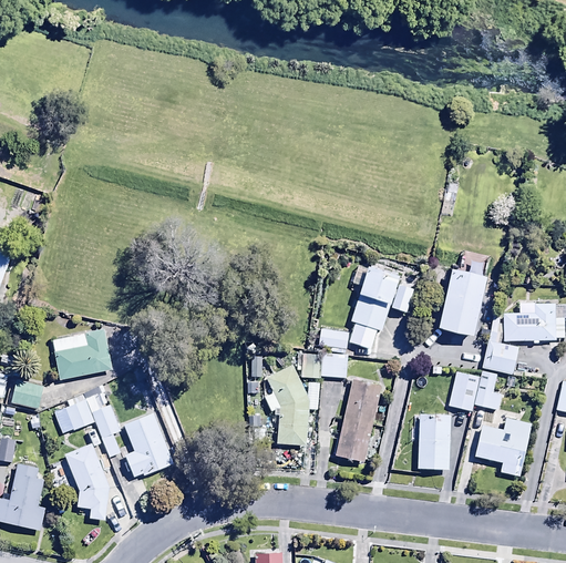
[(0,277),(11,247),(0,243),(0,277)]
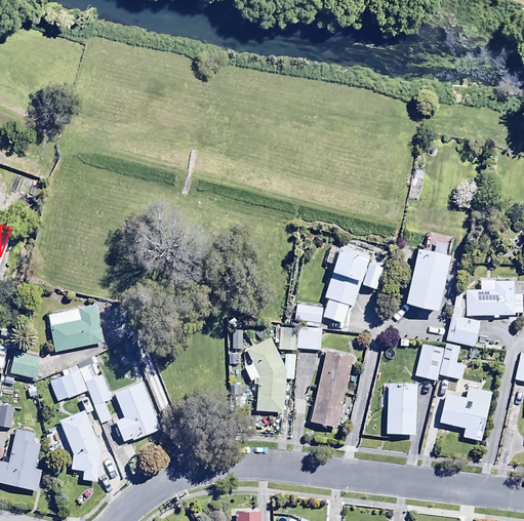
[(437,242),(434,253),(418,250),(406,306),(438,313),(451,257),(447,256),(450,245),(437,242)]
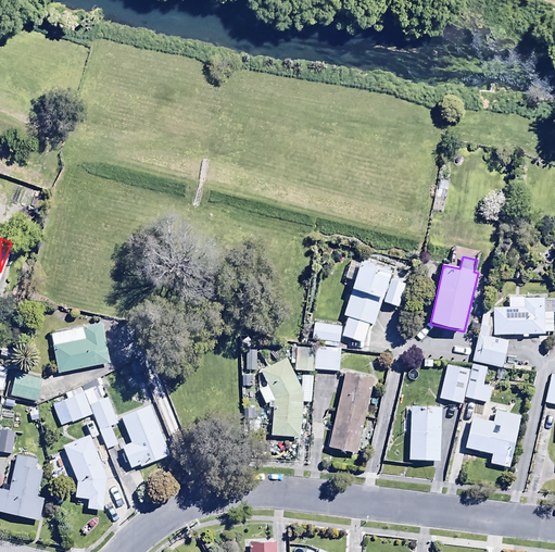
[(375,325),(392,271),(362,261),(344,315),(375,325)]
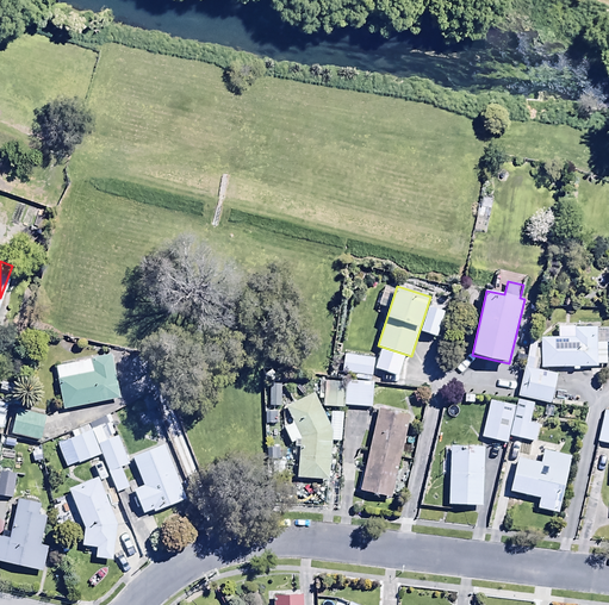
[(541,337),(541,366),(598,365),(598,363),(608,363),(607,342),(598,342),(598,325),(559,326),(559,336),(541,337)]
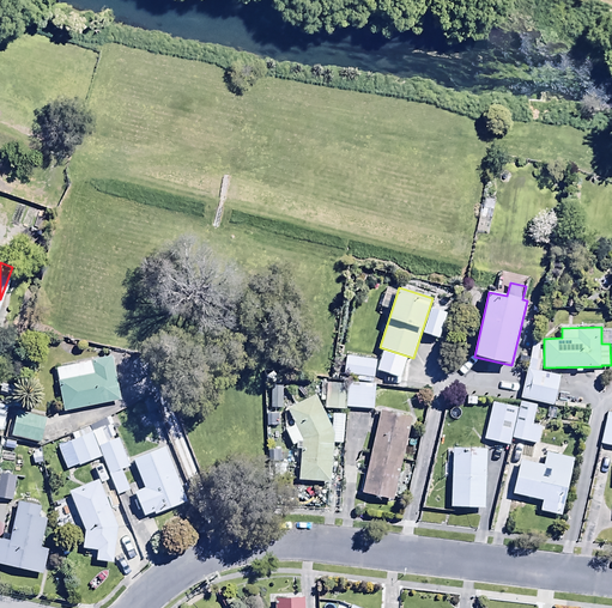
[(111,350),(56,362),(65,403),(121,393),(111,350)]
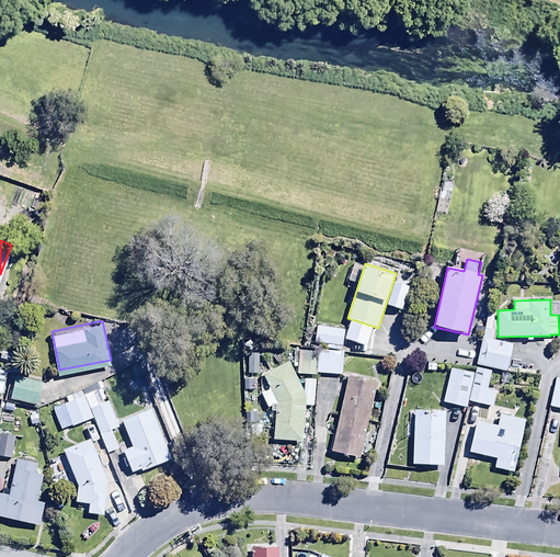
[(376,332),(349,329),(345,352),(373,355),(376,332)]
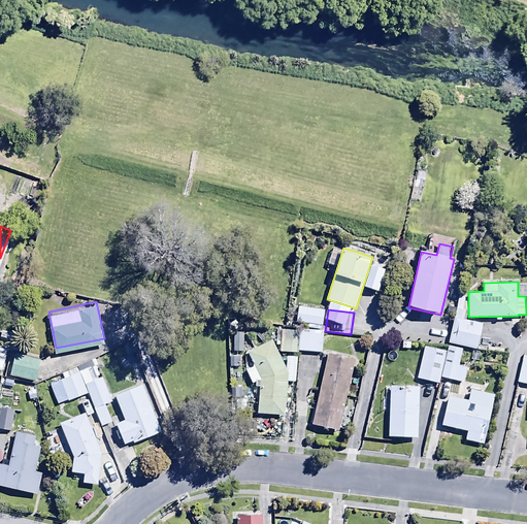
[(455,316),(449,340),(475,348),(482,322),(455,316)]
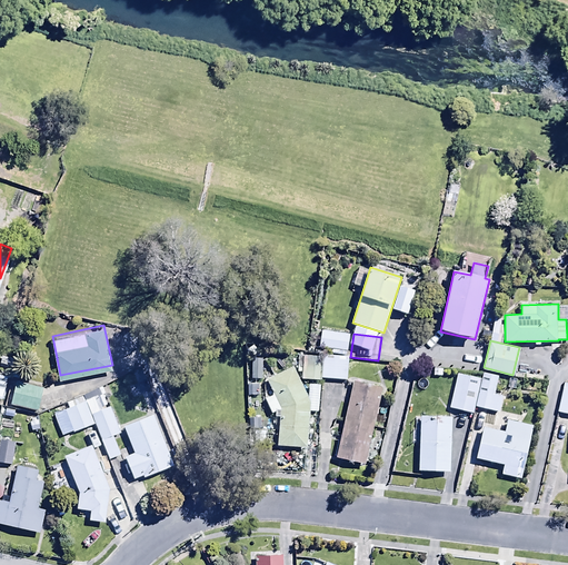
[(324,354),(324,360),(304,359),(302,378),(322,379),(322,377),(348,378),(350,356),(324,354)]
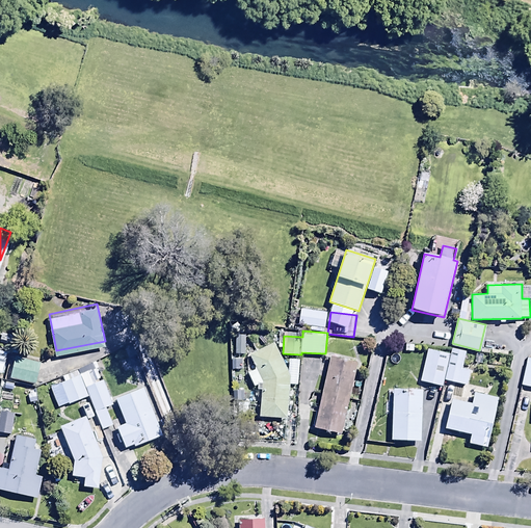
[(288,419),(290,384),(298,385),(299,359),(289,358),(289,369),(274,342),(250,354),(258,368),(248,372),(255,386),(262,383),(261,417),(288,419)]
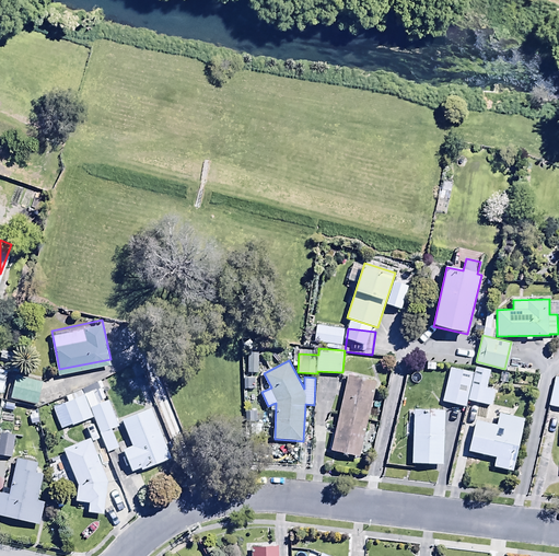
[(500,370),(476,365),(474,375),(468,398),(492,404),(500,370)]
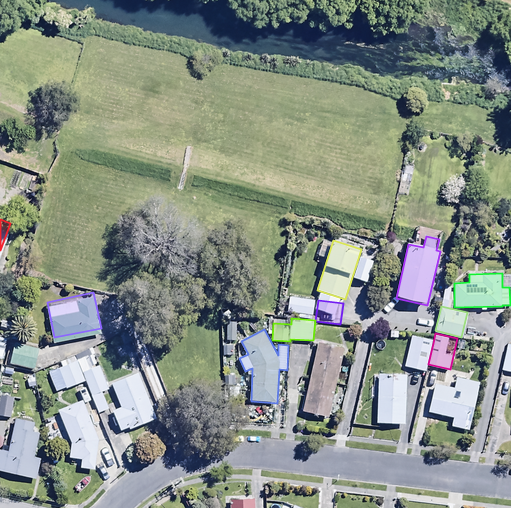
[(52,336),(42,341),(47,349),(59,344),(56,338),(53,340),(52,336)]
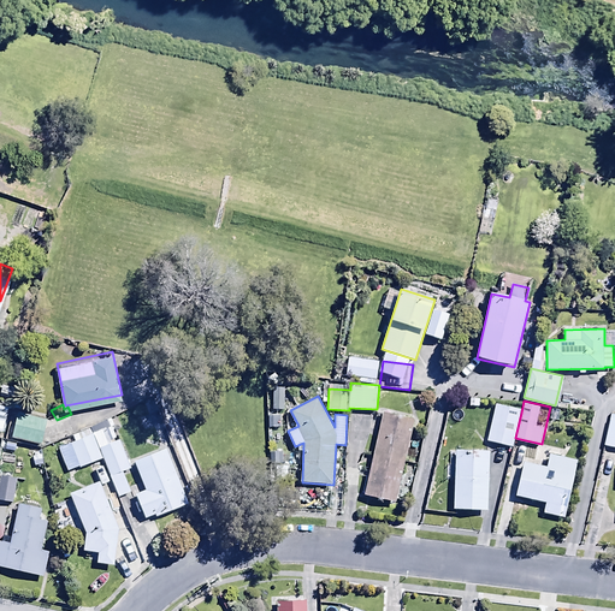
[(17,405),(11,432),(41,440),(48,414),(17,405)]
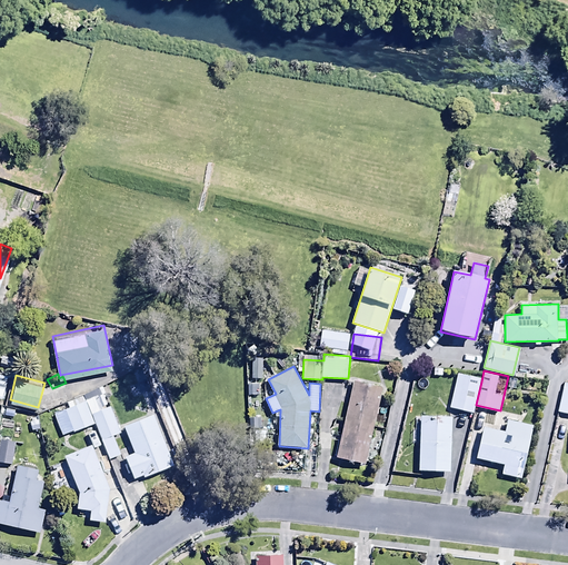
[(476,405),(481,382),(457,376),(449,408),(474,414),(476,405)]
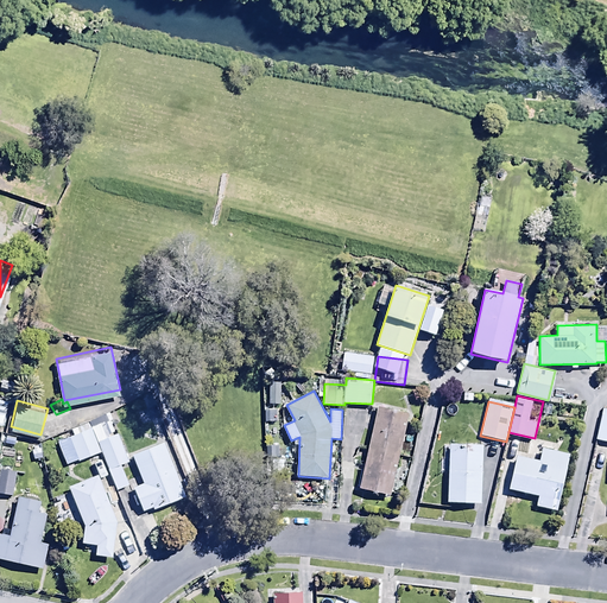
[(265,407),(266,420),(279,420),(278,406),(265,407)]
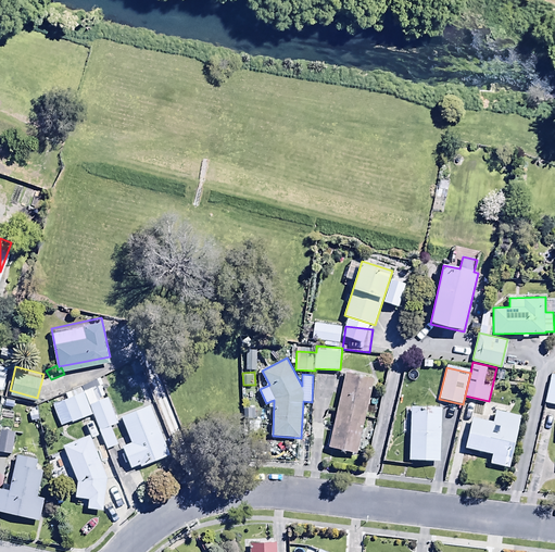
[(375,378),(345,372),(329,447),(358,453),(375,378)]
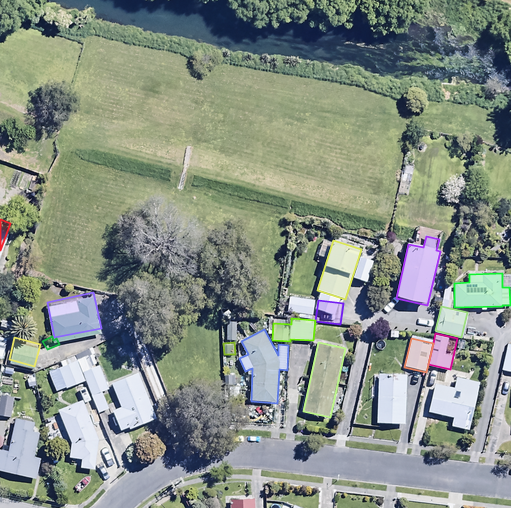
[(510,342),(508,342),(502,369),(510,371),(510,342)]
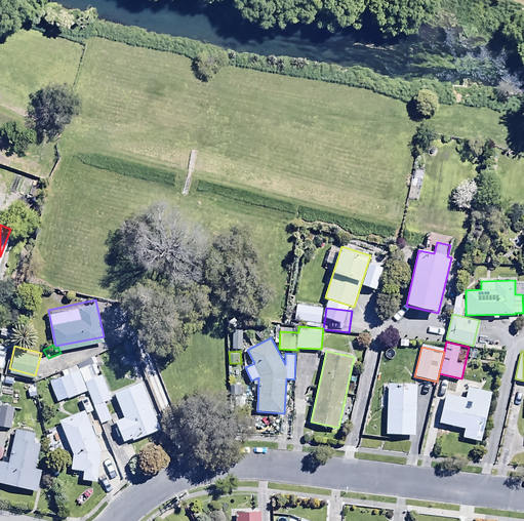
[(80,366),(87,386),(99,418),(111,414),(104,396),(111,394),(103,369),(88,374),(84,364),(80,366)]
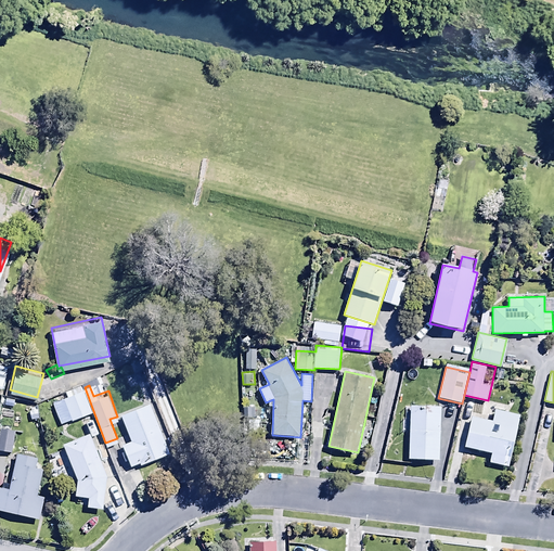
[(92,408),(85,387),(63,395),(71,415),(92,408)]
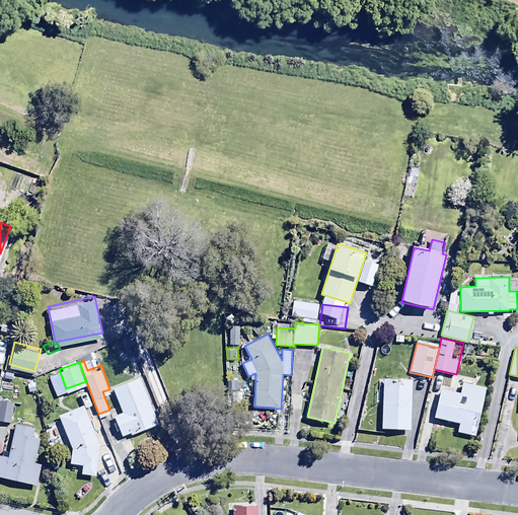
[(122,431),(131,427),(132,429),(158,418),(139,372),(112,383),(122,408),(114,411),(122,431)]
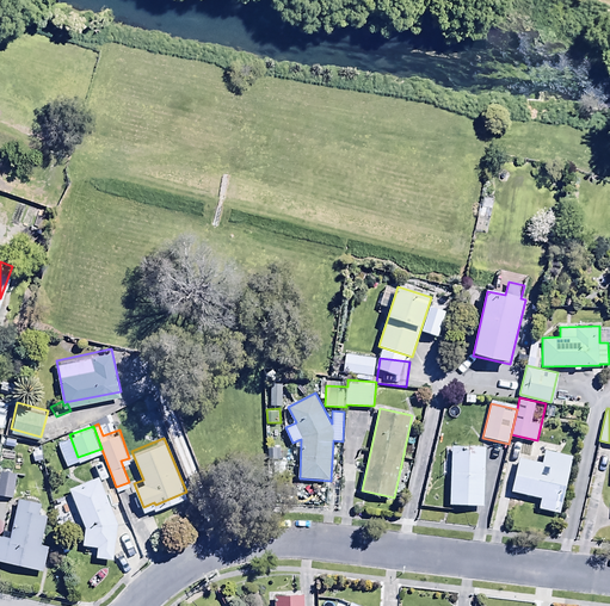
[(281,445),(267,446),(267,459),(282,459),(281,445)]
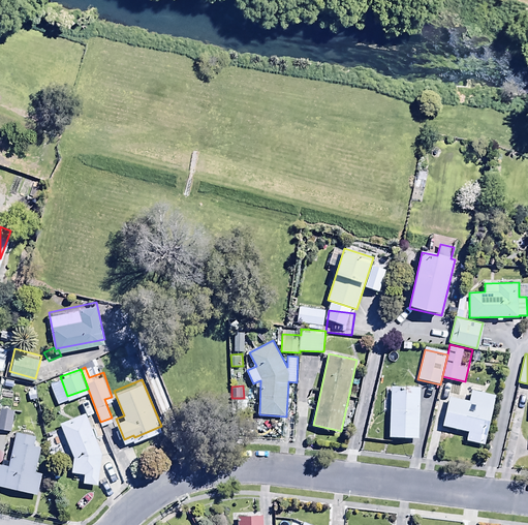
[(383,410),(391,411),(391,438),(418,438),(421,388),(384,387),(383,410)]
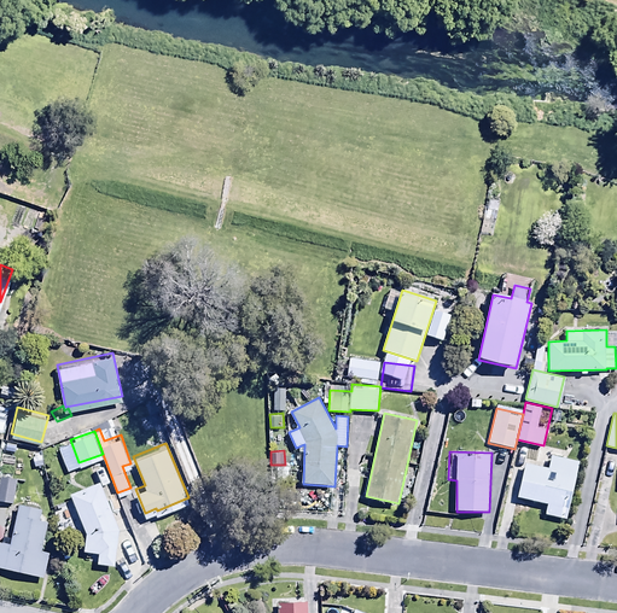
[(517,497),(547,505),(546,514),(568,519),(581,461),(553,455),(549,467),(525,462),(517,497)]
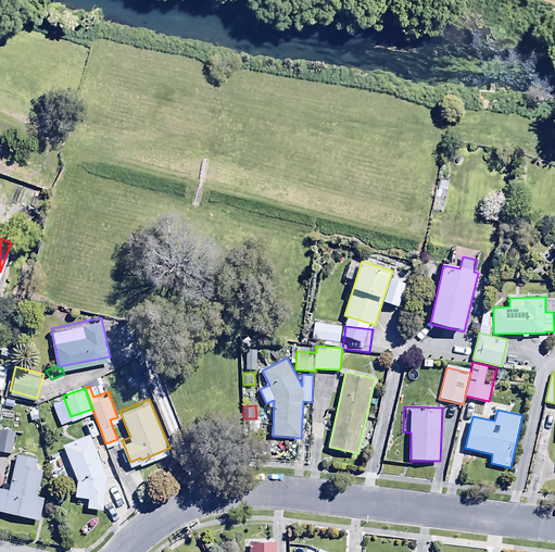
[(16,425),(0,424),(0,447),(14,449),(16,425)]
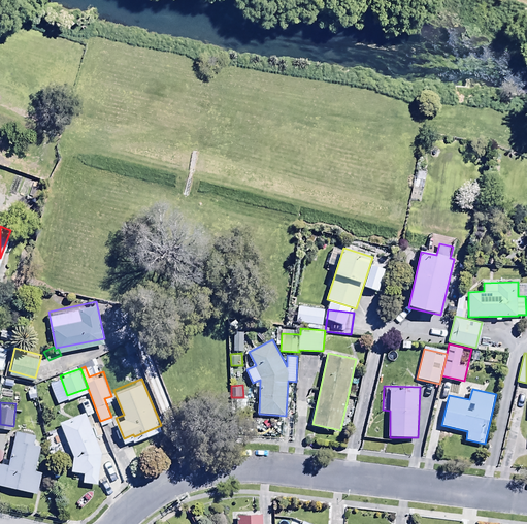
[(100,453),(85,407),(60,417),(72,452),(71,466),(84,468),(83,476),(98,478),(100,453)]
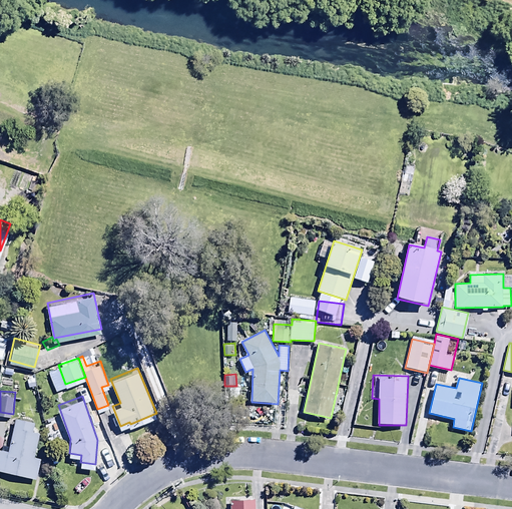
[(33,417),(14,412),(5,446),(0,445),(0,465),(35,475),(41,454),(33,452),(39,427),(31,425),(33,417)]
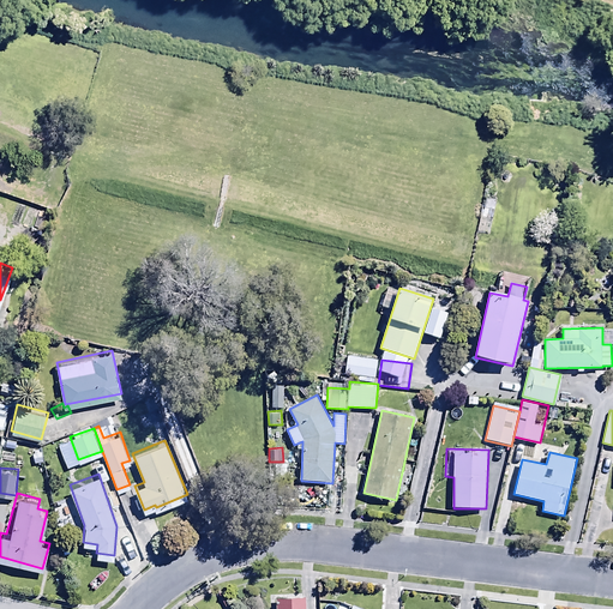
[(305,608),(305,597),(277,598),(276,608),(305,608)]
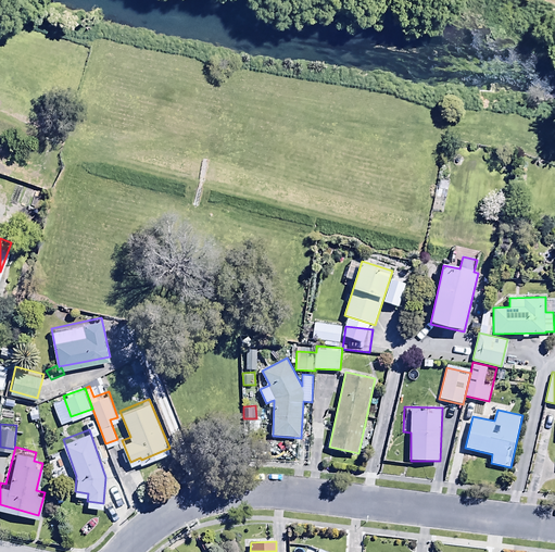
All buildings are outlined.
